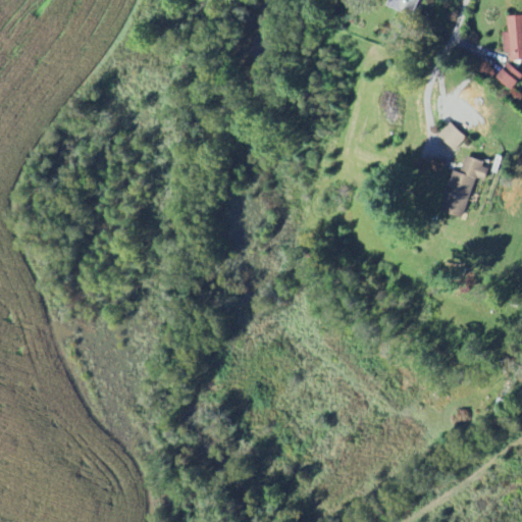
[(420,0),(392,0),(389,5),(414,15),(420,0)]
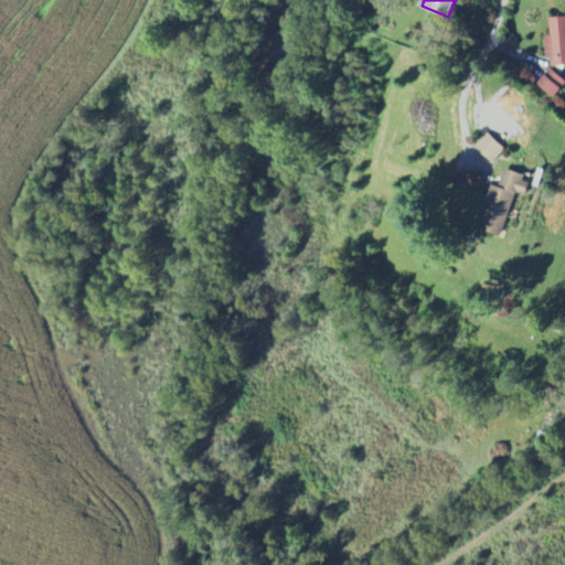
[(545,35),(545,57),(552,57),(553,66),(564,65),(564,17),(548,18),(550,35),(545,35)]
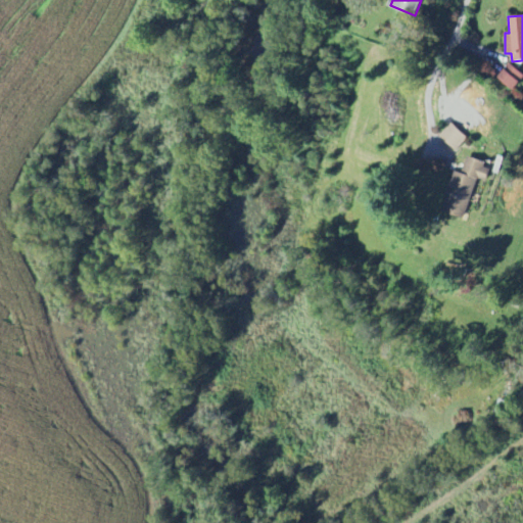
[(496,78),(512,90),(522,77),(522,75),(509,62),(496,78)]
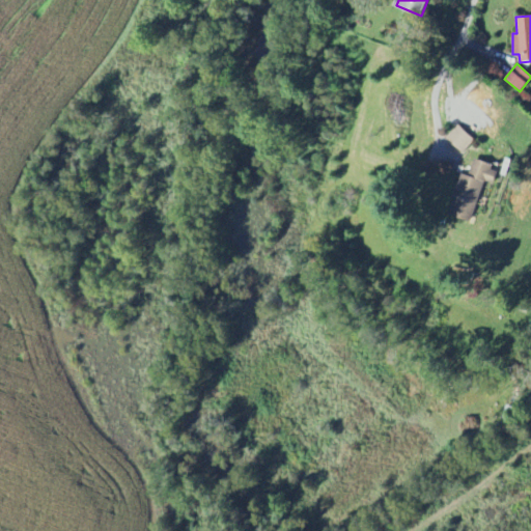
[(473,139),(456,124),(444,139),(462,154),(473,139)]
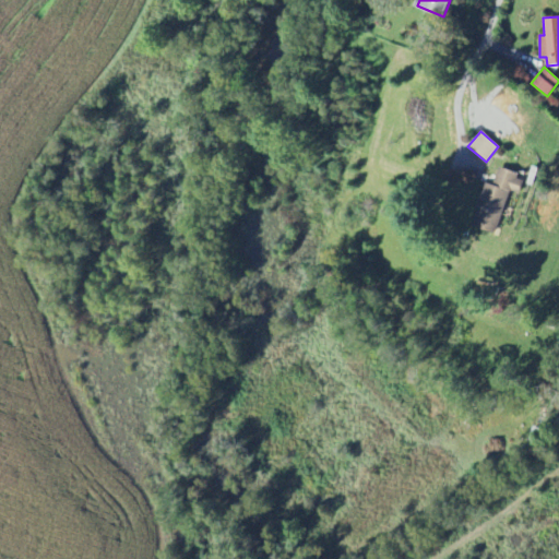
[(484,181),(468,224),(495,234),(510,193),(519,197),(525,178),(498,168),(491,185),(484,181)]
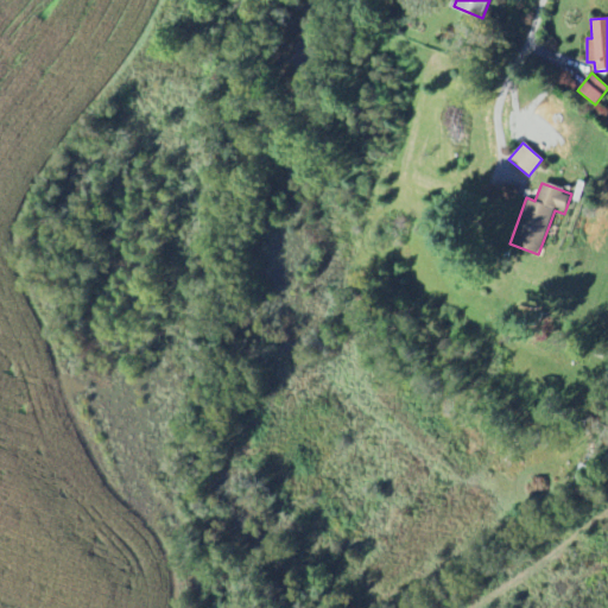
[(589,485),(595,472),(581,464),(575,479),(589,485)]
